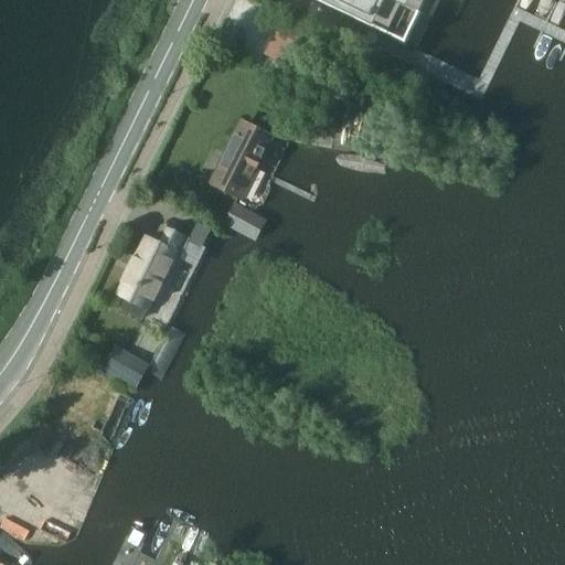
[(315,0),(390,35),(418,50),(441,0),(461,0),(464,1),(464,0),(315,0)]
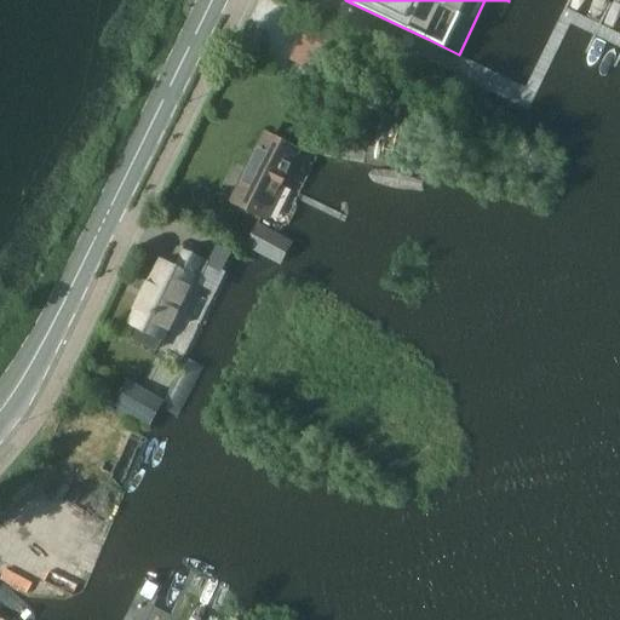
[(339,36),(313,23),(299,49),(292,61),(317,75),(325,63),(339,36)]
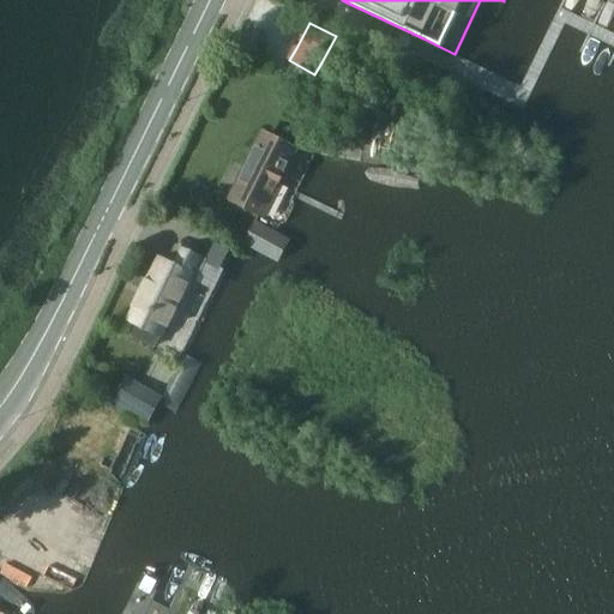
[(264,212),(295,150),(264,134),(233,198),(264,212)]
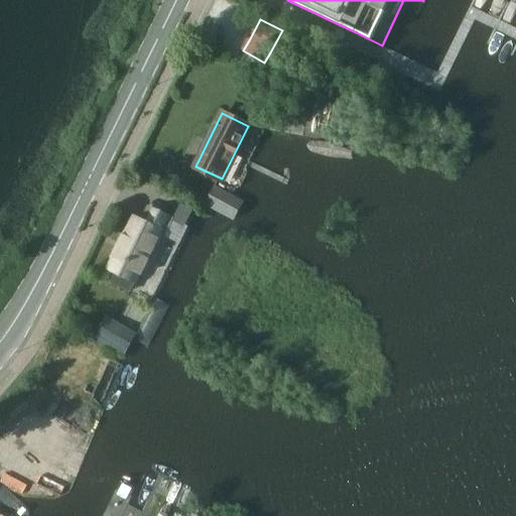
[(234,217),(244,198),(217,183),(207,202),(234,217)]
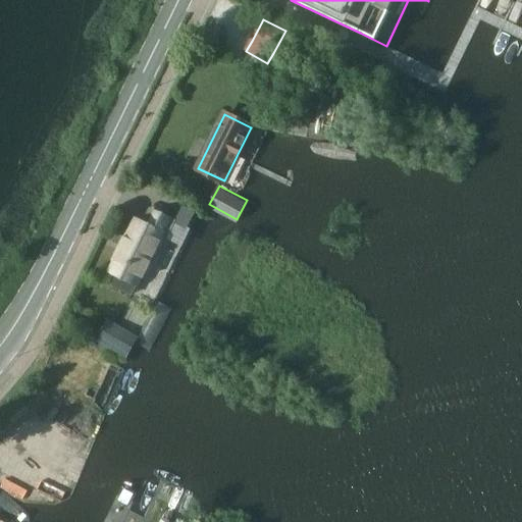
[(114,262),(111,270),(118,273),(117,275),(112,286),(132,296),(138,282),(139,283),(140,283),(150,262),(164,233),(167,236),(173,223),(186,230),(195,213),(181,206),(180,206),(173,220),(151,209),(150,210),(146,219),(144,223),(135,219),(127,236),(129,237),(120,256),(117,255),(114,262)]
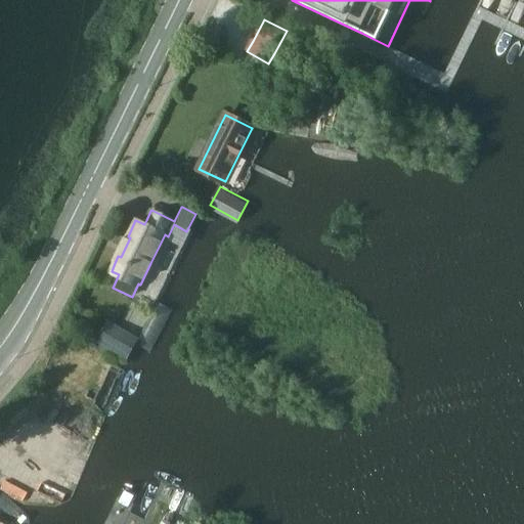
[(83,326),(66,317),(61,325),(79,335),(83,326)]
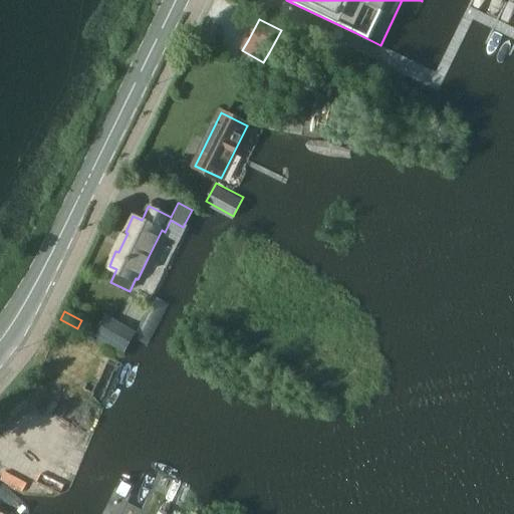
[(125,353),(138,332),(107,315),(95,336),(125,353)]
